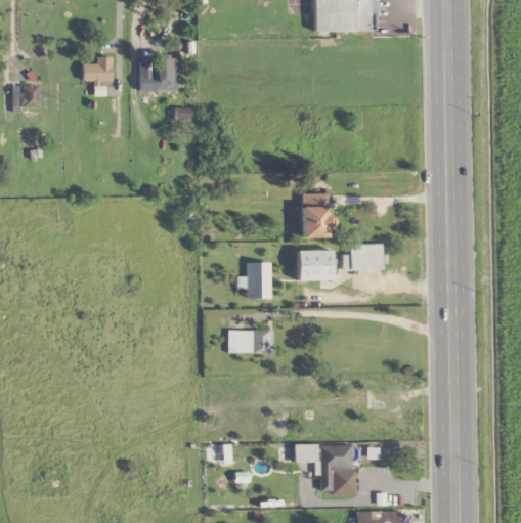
[(313,0),(314,30),(377,30),(376,0),(313,0)]
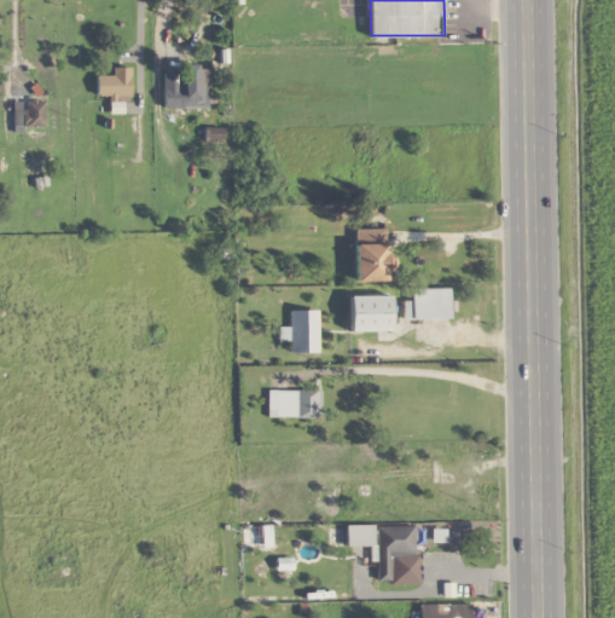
[(212,109),(212,68),(191,68),(191,87),(181,87),(181,109),(212,109)]
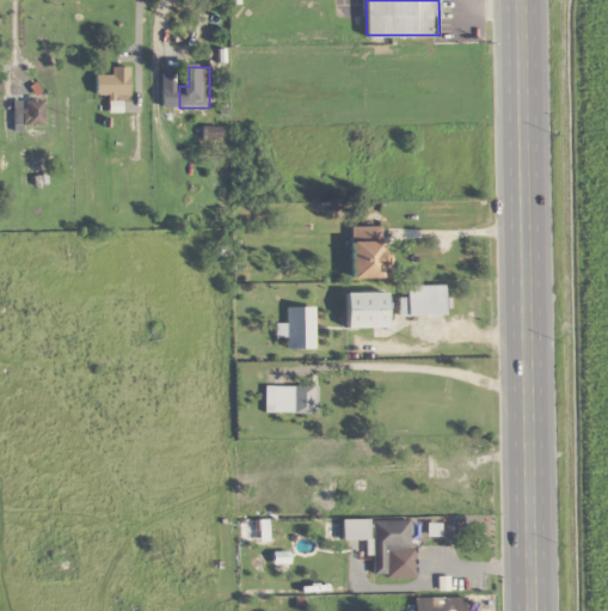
[(130,73),(97,73),(97,95),(130,95),(130,73)]
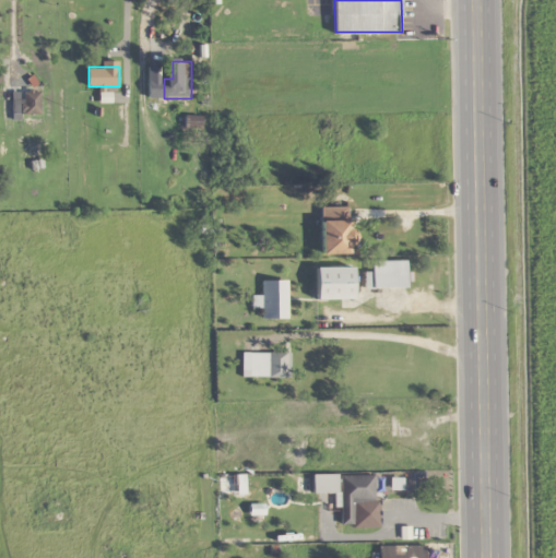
[(25,91),(25,114),(42,114),(42,91),(25,91)]
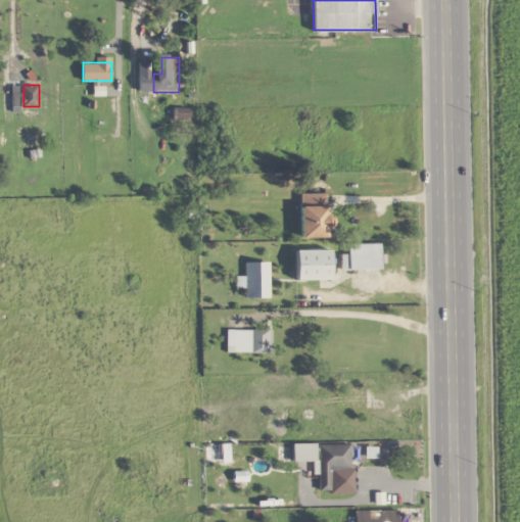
[(190,108),(175,108),(175,119),(190,119),(190,108)]
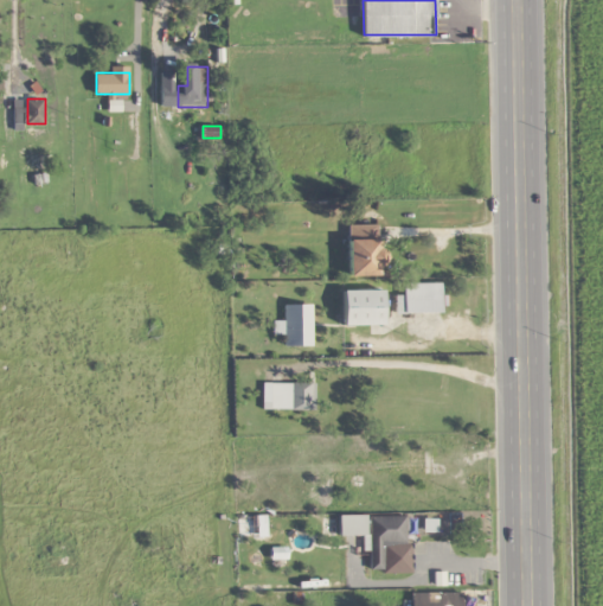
[(350,275),(383,275),(383,237),(350,237),(350,275)]
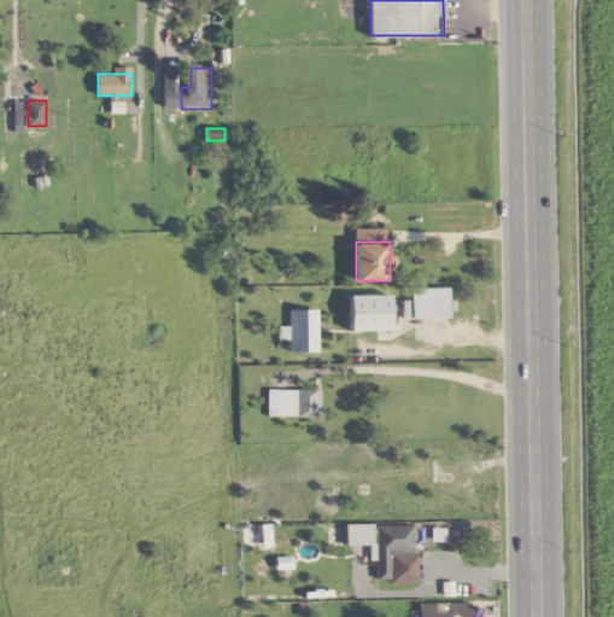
[(450,316),(450,287),(413,287),(413,316),(450,316)]
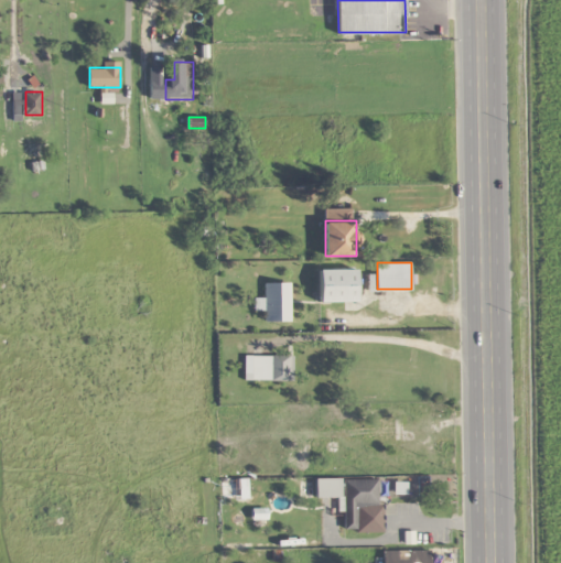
[(320,302),(357,302),(357,269),(320,269),(320,302)]
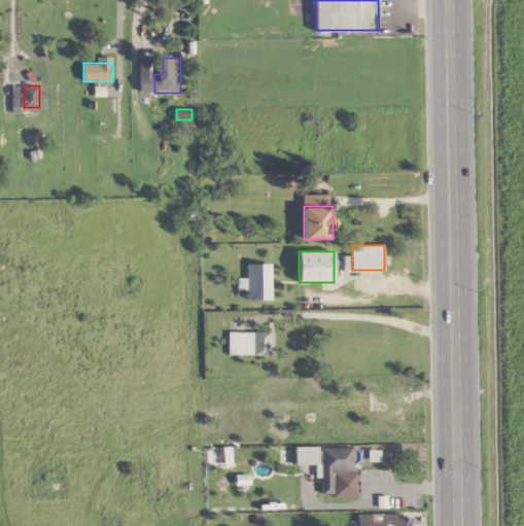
[(249,300),(274,300),(274,264),(249,264),(249,300)]
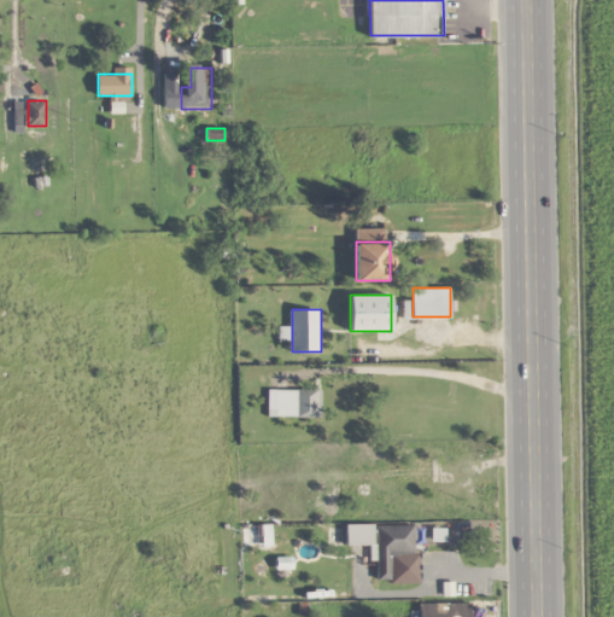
[(319,389),(275,389),(275,415),(319,415),(319,389)]
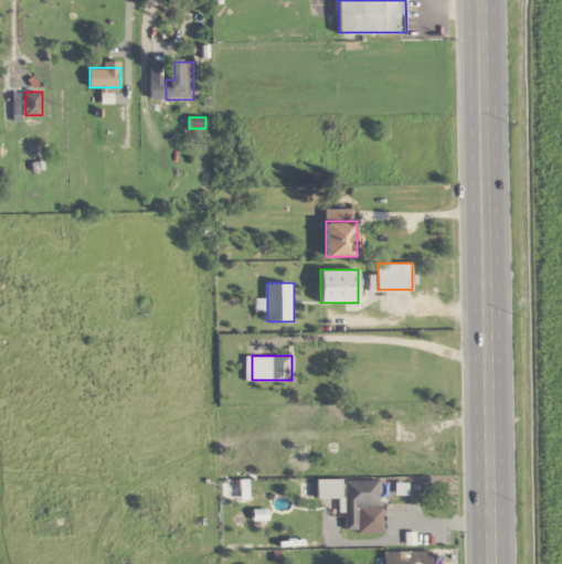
[(342,490),(339,490),(339,480),(318,480),(318,497),(342,497),(342,490)]
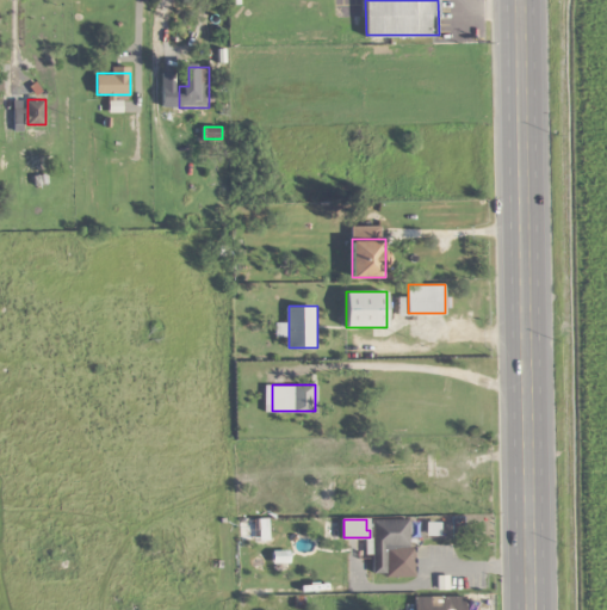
[(375,575),(414,575),(413,519),(375,519),(375,575)]
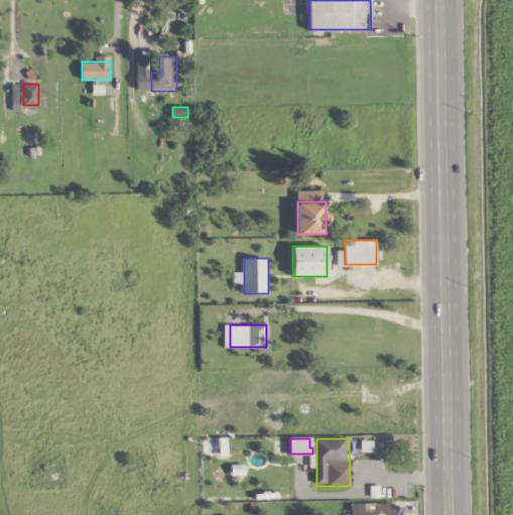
[(352,514),(394,514),(395,503),(352,503),(352,514)]
